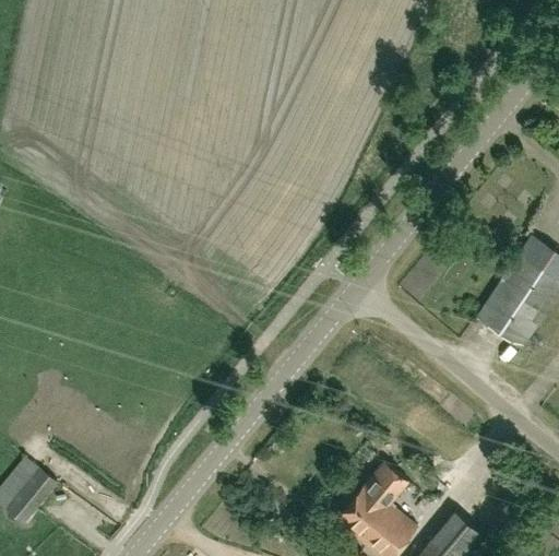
[(519,253),(476,319),(522,350),(558,293),(558,255),(531,236),(520,253),(519,253)]
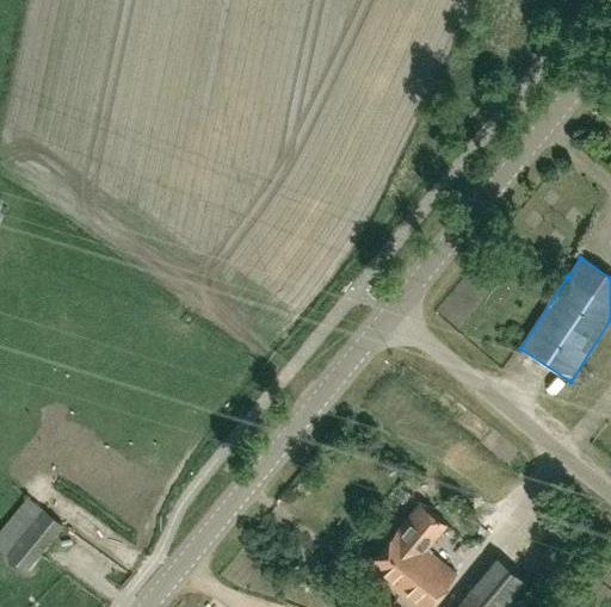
[(366,567),(413,606),(429,606),(455,576),(425,551),(446,526),(420,505),(400,528),(399,528),(366,567)]
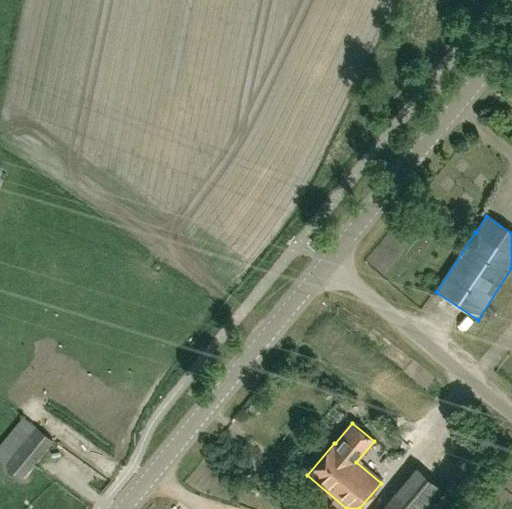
[(22,481),(53,442),(35,428),(5,466),(22,481)]
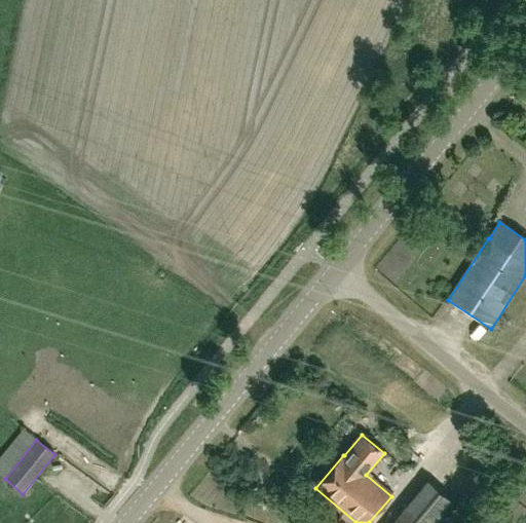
[(388,478),(401,461),(389,453),(377,470),(388,478)]
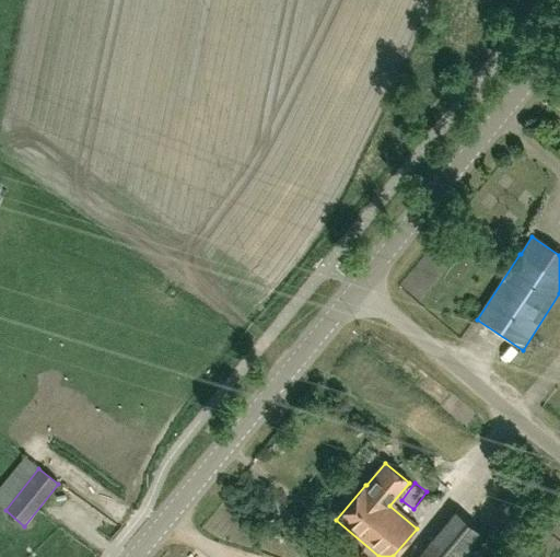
[(501,515),(485,536),(455,512),(419,556),(491,556),(499,548),(497,546),(514,522),(513,520),(526,503),(511,491),(496,511),(501,515)]
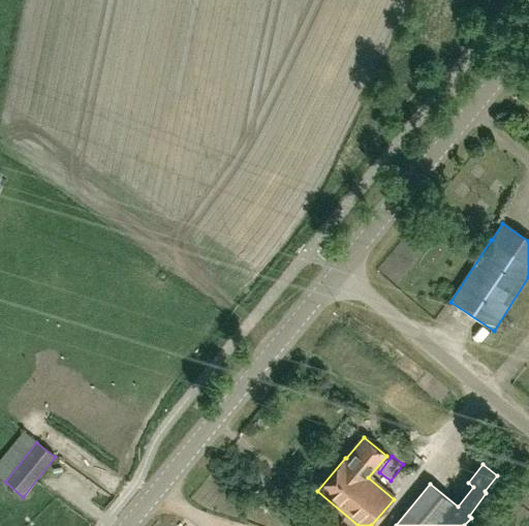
[(340,525),(325,513),(315,525),(340,525)]
